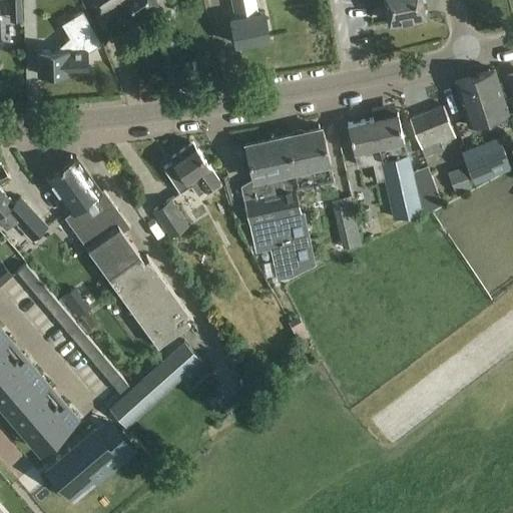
[(22,10),(21,0),(8,0),(9,11),(22,10)]
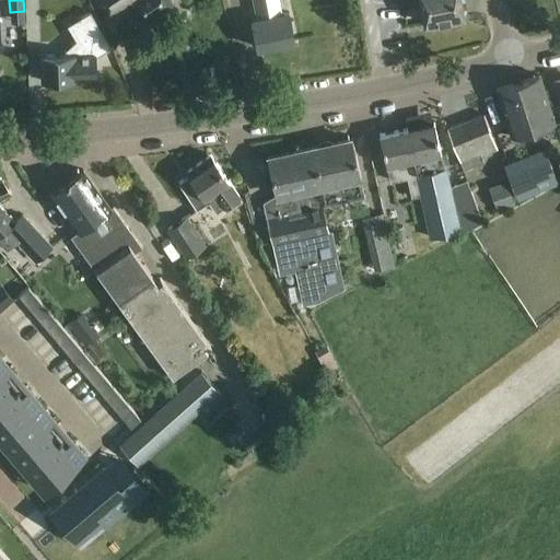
[(96,0),(111,22),(133,7),(144,23),(174,4),(171,0),(96,0)]
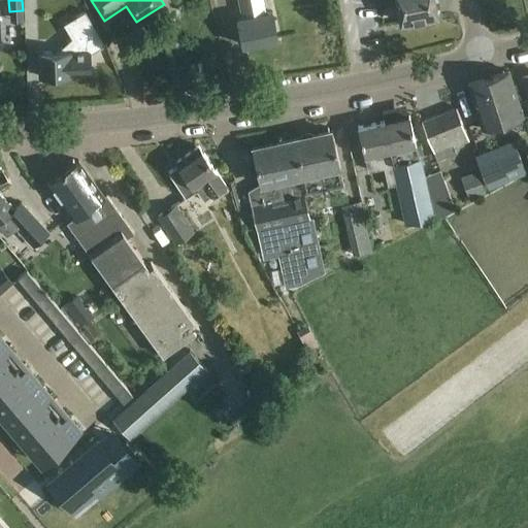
[(266,13),(262,0),(239,0),(243,19),(237,20),(242,45),(277,38),(272,12),(266,13)]
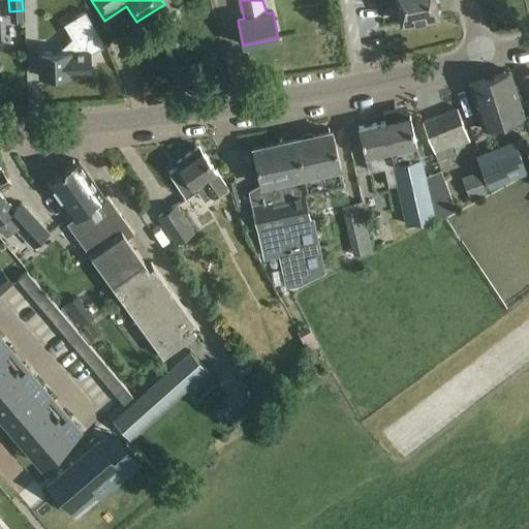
[(397,0),(402,23),(426,18),(429,20),(433,19),(434,17),(439,16),(435,0),(397,0)]
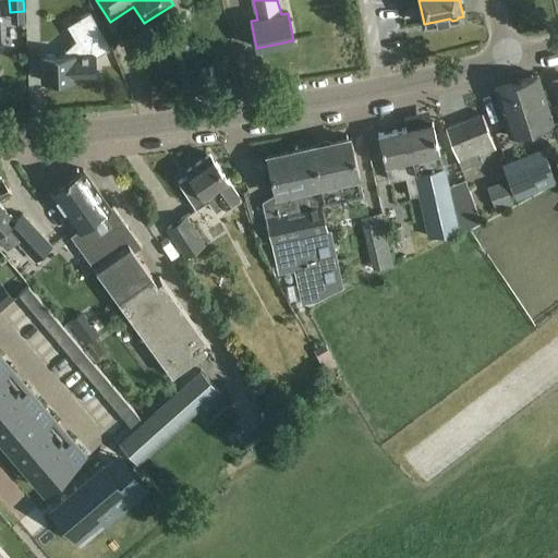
[(62,80),(96,77),(95,58),(110,49),(91,15),(67,28),(75,43),(61,58),(61,62),(62,80)]
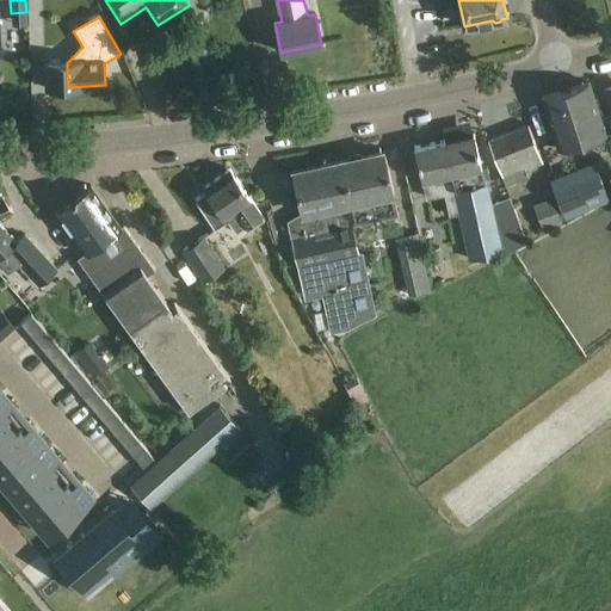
[(542,98),(557,150),(605,135),(590,84),(542,98)]
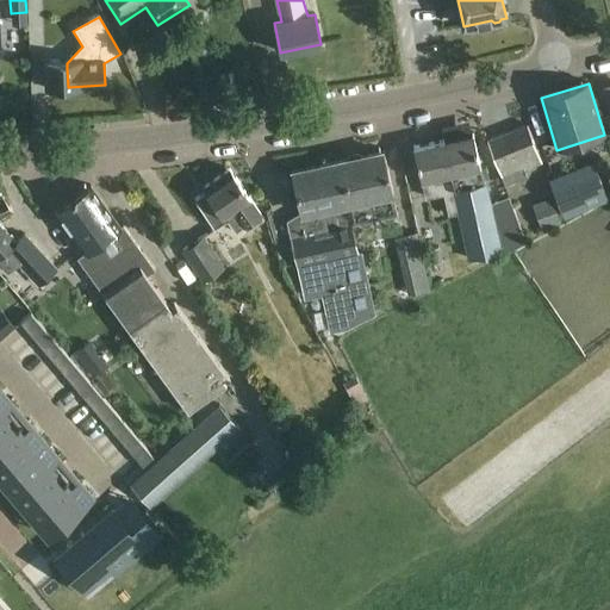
[(487,141),(502,178),(504,186),(527,178),(523,169),(540,163),(542,163),(528,125),(527,126),(487,141)]
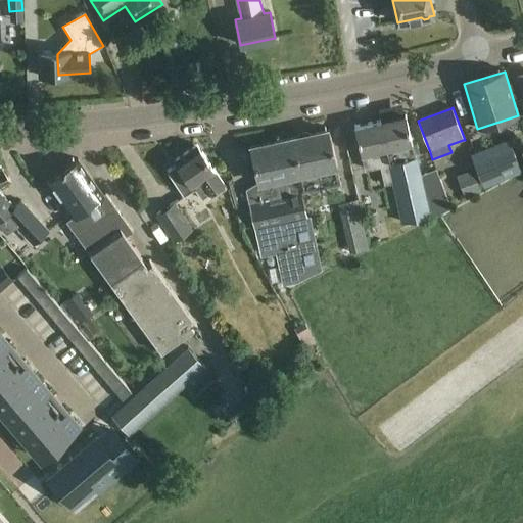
[(391,182),(400,222),(437,214),(450,207),(435,170),(420,174),(406,115),(379,121),(388,163),(380,165),(385,184),(391,182)]
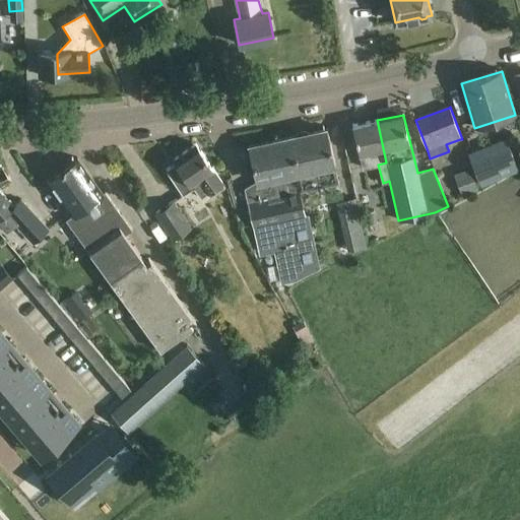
[(362,168),(378,165),(386,163),(377,120),(352,126),(362,168)]
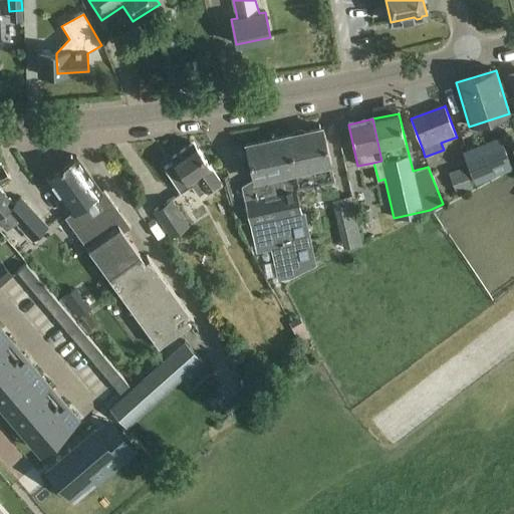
[(245,223),(246,223),(250,222),(252,234),(256,251),(271,248),(278,279),(292,276),(304,270),(316,264),(304,212),(300,213),(294,189),(302,188),(306,191),(311,189),(314,185),(321,183),(326,187),(331,185),(334,181),(322,129),(246,146),(255,184),(242,188),(246,208),(241,209),(245,223)]
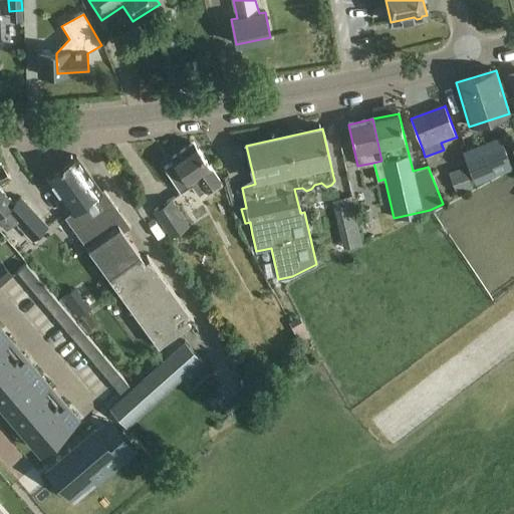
[(476,184),(512,169),(500,136),(463,151),(476,184)]
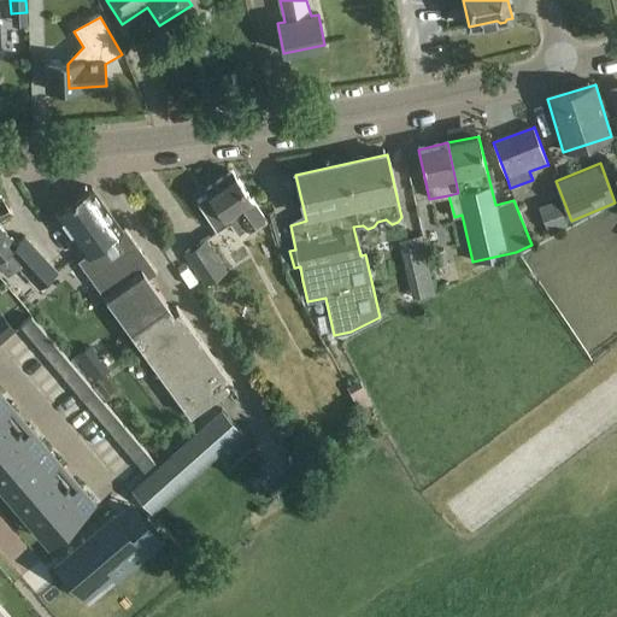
[(263,217),(233,171),(207,189),(210,193),(197,201),(217,231),(229,223),(227,219),(236,212),(247,228),(263,217)]
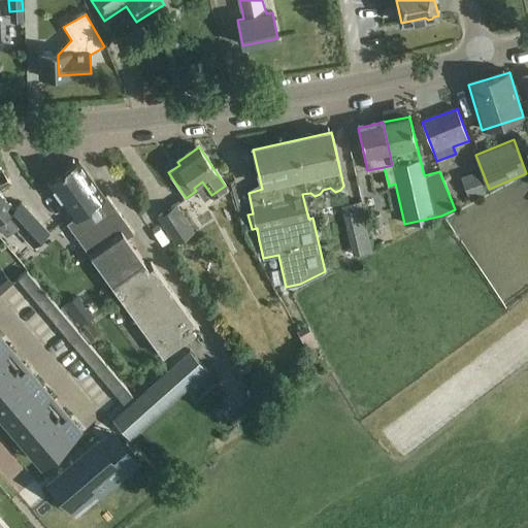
[(79,160),(48,183),(74,218),(67,224),(116,291),(164,356),(200,329),(151,261),(146,264),(127,236),(131,233),(118,213),(79,160)]
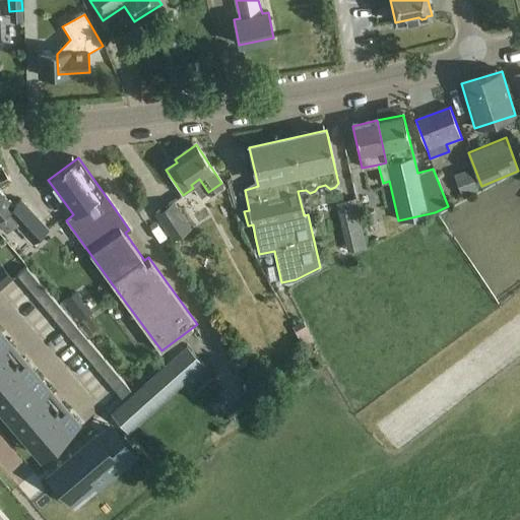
[(0,225),(5,233),(15,224),(33,244),(48,230),(22,199),(14,207),(0,191),(0,184),(10,179),(1,168),(0,167),(0,225)]
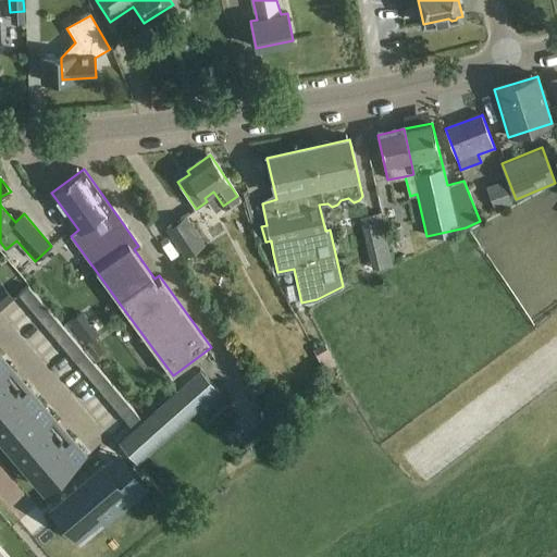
[(487,186),(495,209),(510,203),(502,181),(487,186)]
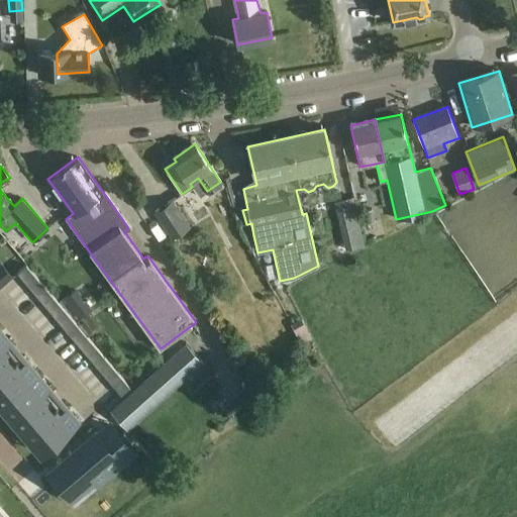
[(353,198),(340,201),(351,248),(365,245),(353,198)]
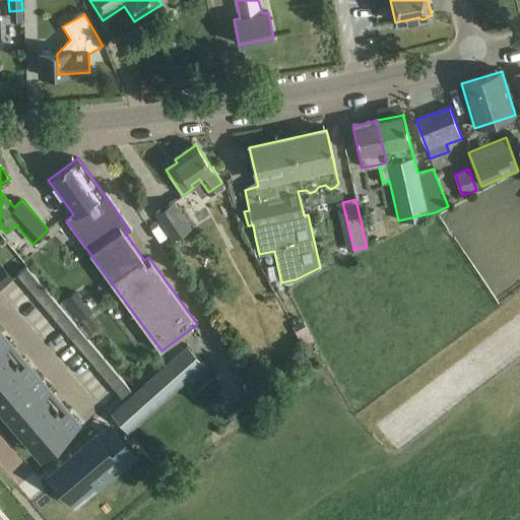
[(154,212),(173,241),(191,229),(173,200),(154,212)]
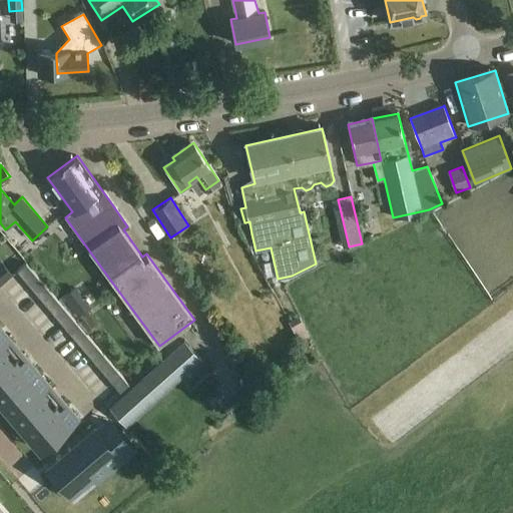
[(358,221),(373,218),(371,207),(356,210),(358,221)]
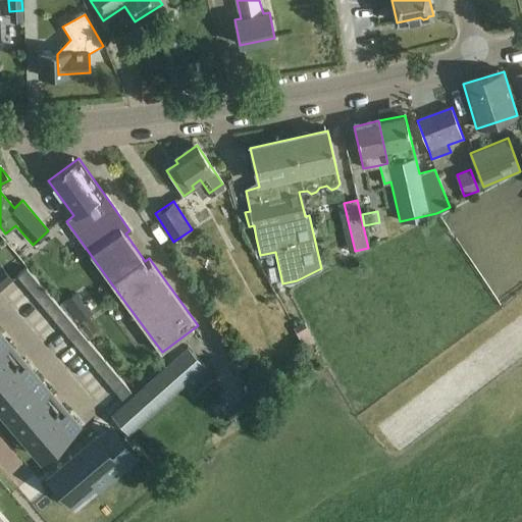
[(0,289),(11,279),(0,265),(0,289)]
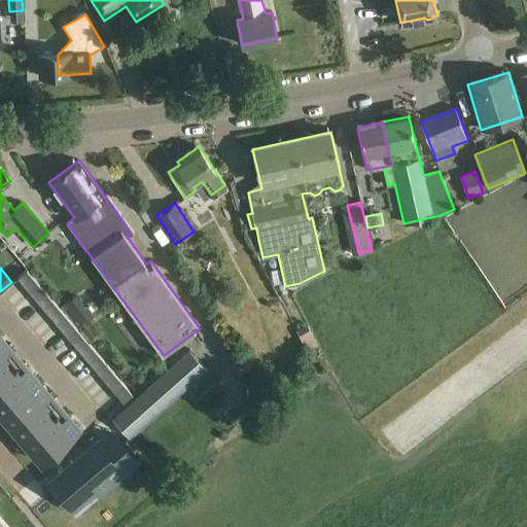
[(27,270),(18,278),(31,293),(40,286),(27,270)]
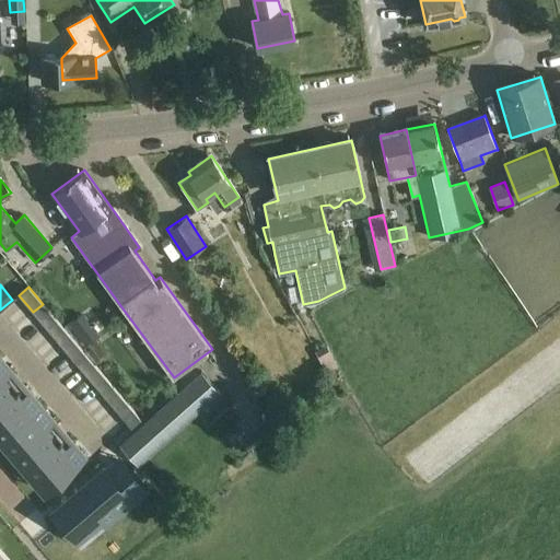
[(43,304),(33,312),(46,329),(57,321),(43,304)]
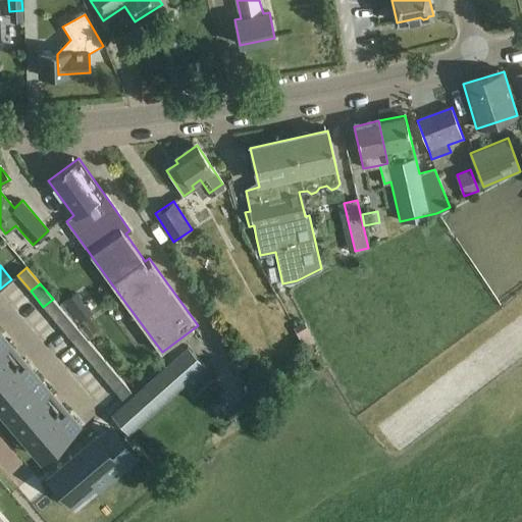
[(63,302),(79,322),(93,312),(76,292),(63,302)]
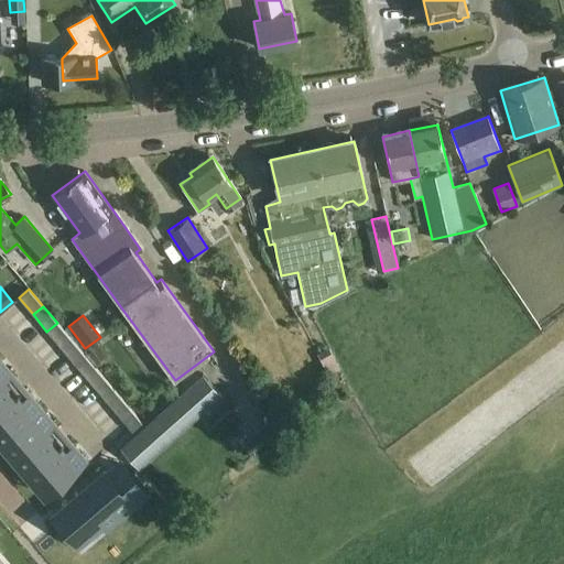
[(57,323),(46,332),(61,348),(71,339),(57,323)]
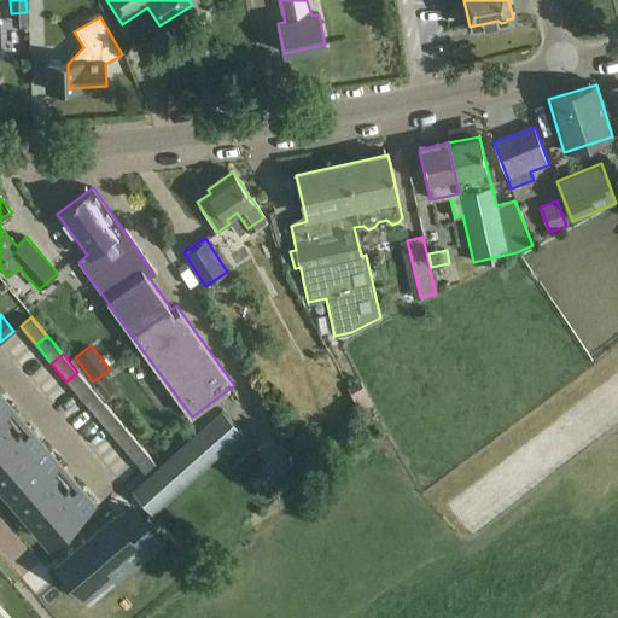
[(77,372),(66,382),(82,400),(93,390),(77,372)]
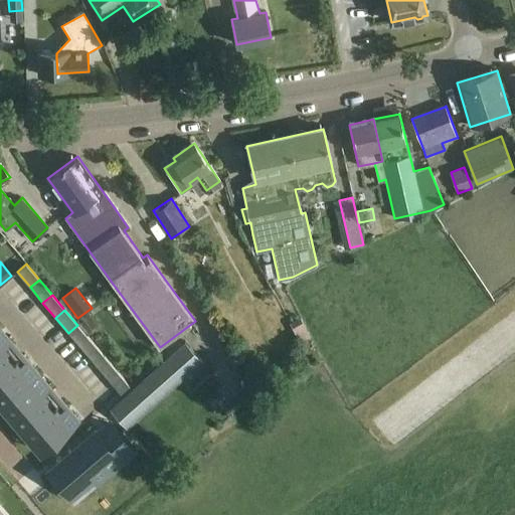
[(0,324),(0,390),(46,447),(79,418),(0,324)]
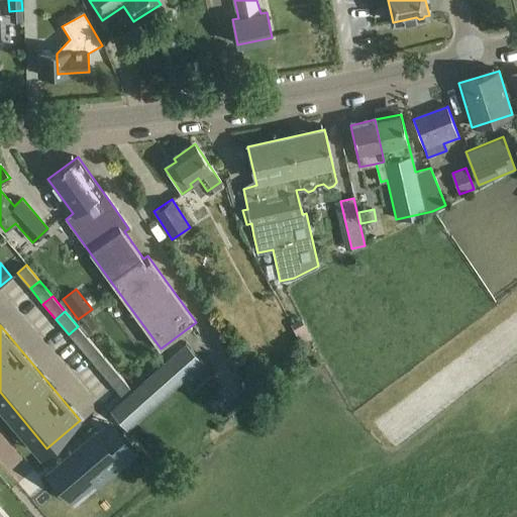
[(78,326),(69,334),(120,396),(129,389),(78,326)]
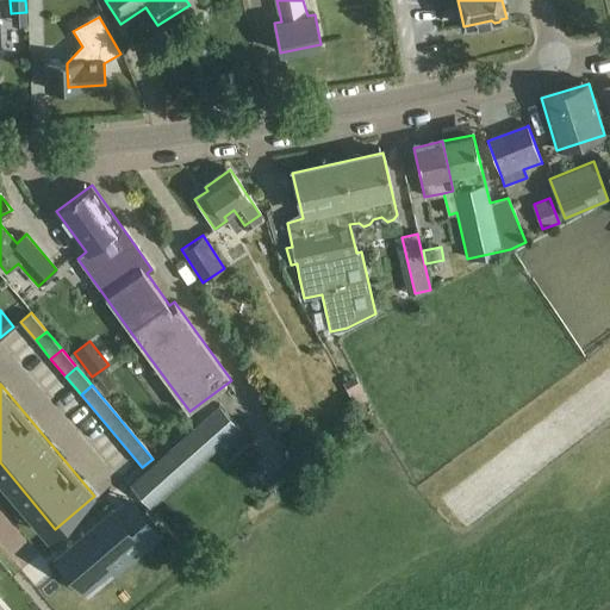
[(151,506),(187,475),(241,428),(219,405),(131,483),(151,506)]
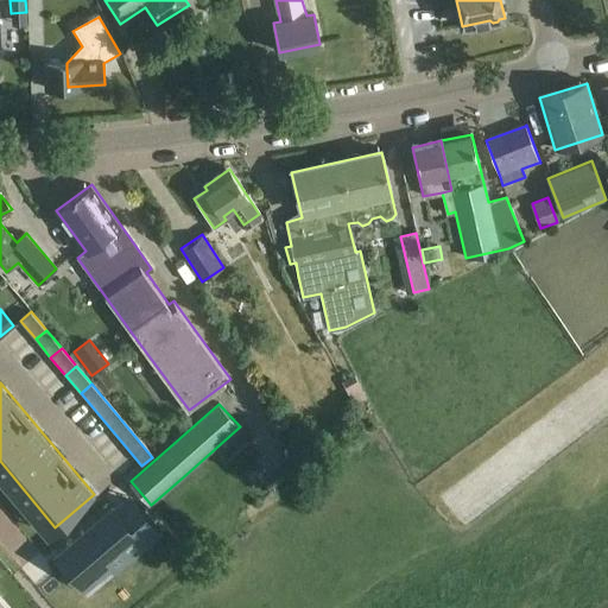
[(114,507),(57,556),(88,590),(159,530),(133,500),(119,513),(114,507)]
